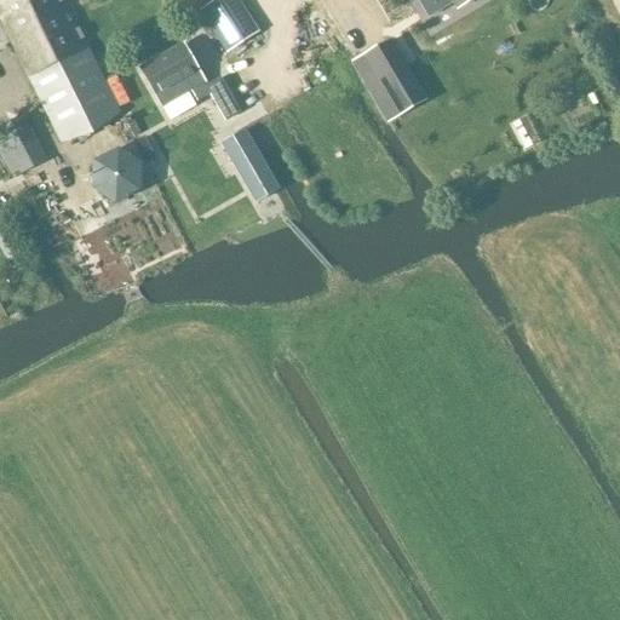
[(0,0),(0,16),(9,34),(61,144),(79,135),(120,115),(87,49),(85,50),(58,62),(35,18),(36,0),(0,0)]
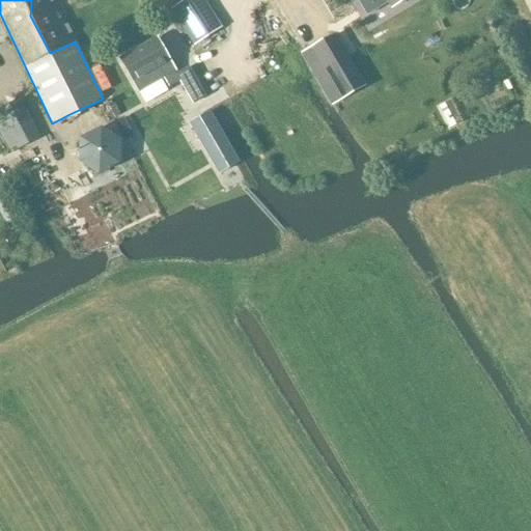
[(31,0),(30,16),(50,53),(73,43),(53,3),(58,0),(31,0)]
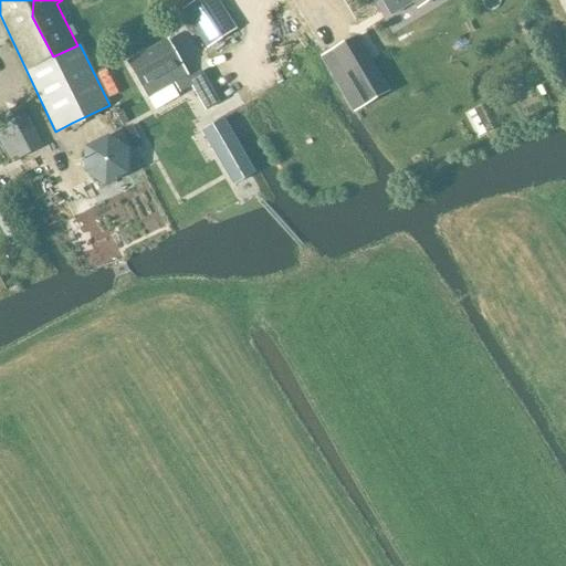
[(194,0),(181,9),(207,49),(237,29),(218,0),(194,0)]
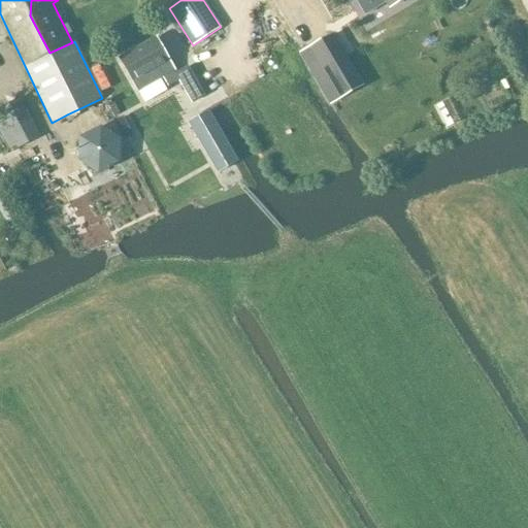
[(337,37),(317,53),(340,91),(357,80),(342,56),(347,50),(337,37)]
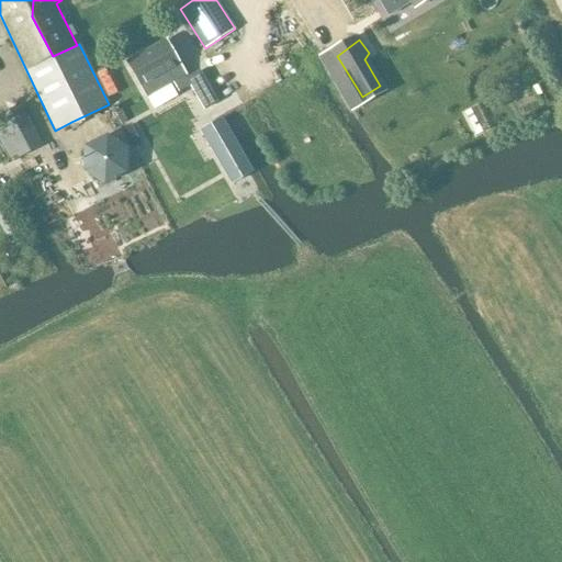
[(166,42),(127,64),(146,97),(173,81),(179,91),(190,85),(204,110),(217,102),(200,71),(187,79),(166,42)]
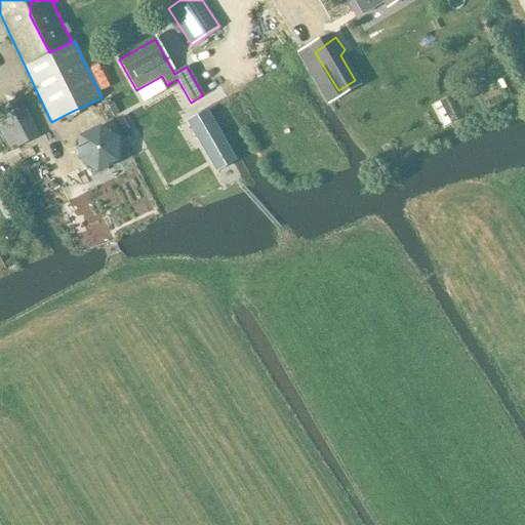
[(21,98),(0,109),(0,113),(16,148),(39,136),(21,98)]
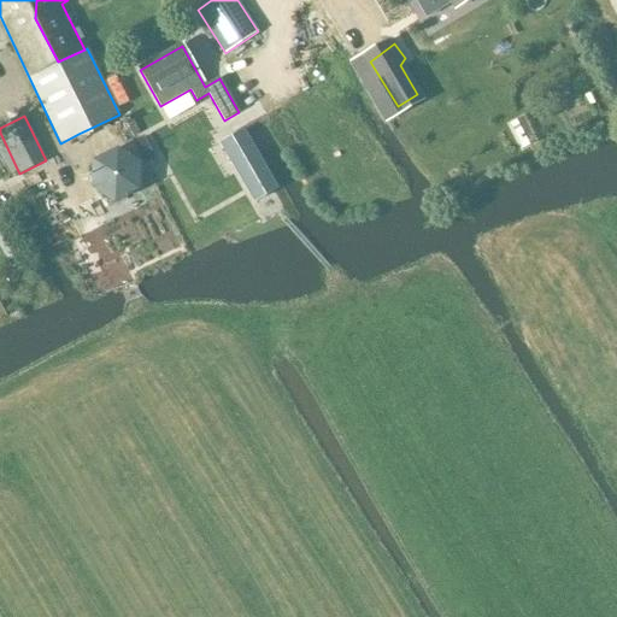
[(241,133),(221,144),(254,203),(275,192),(241,133)]
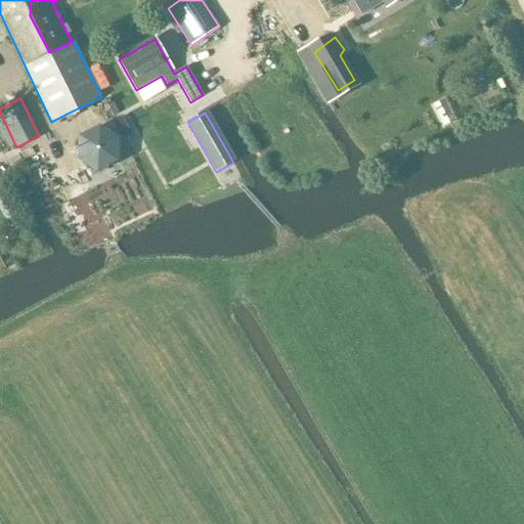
[(121,118),(114,122),(121,136),(129,132),(121,118)]
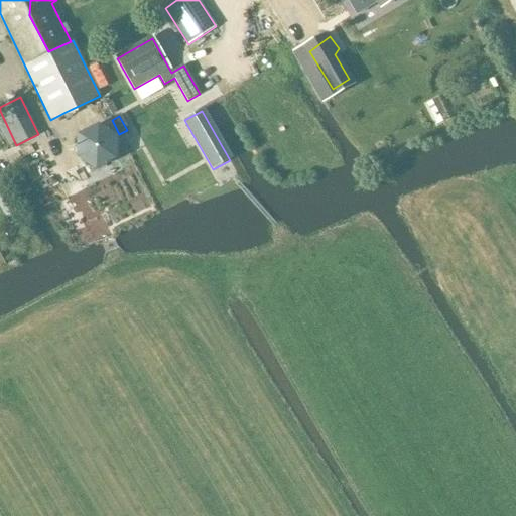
[(95,173),(116,162),(117,139),(97,126),(76,137),(75,160),(95,173)]
